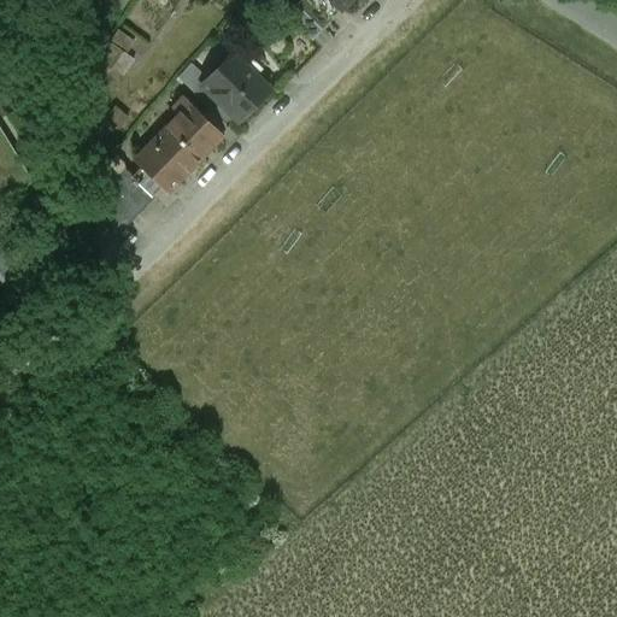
[(341,10),(330,0),(298,0),(295,4),(301,9),(322,29),(341,10)]
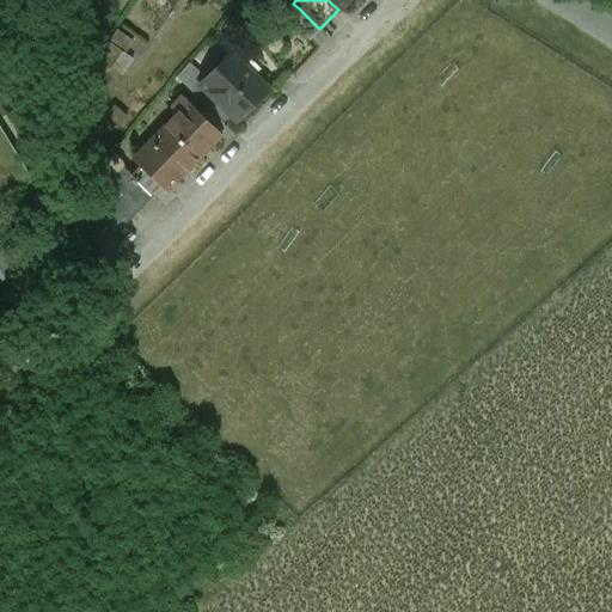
[(308,40),(319,29),(299,8),(288,19),(308,40)]
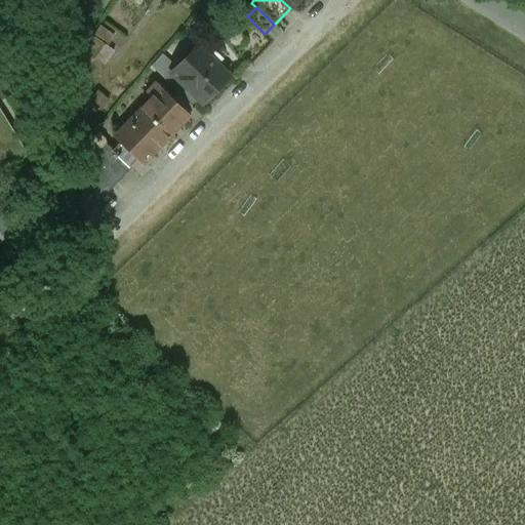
[(101,25),(83,48),(104,64),(114,50),(107,44),(114,35),(101,25)]
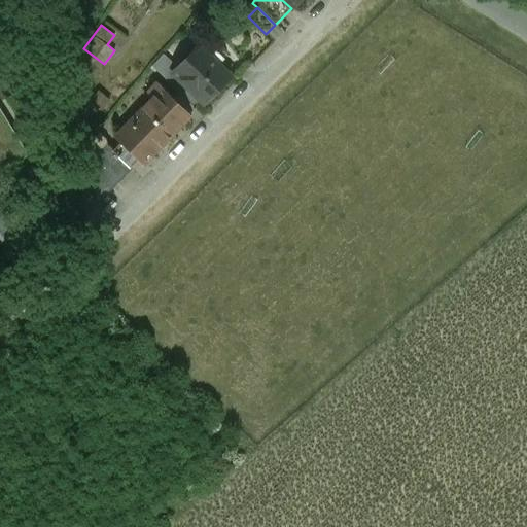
[(177,68),(173,72),(202,101),(204,103),(229,76),(218,66),(210,58),(198,46),(177,68)]
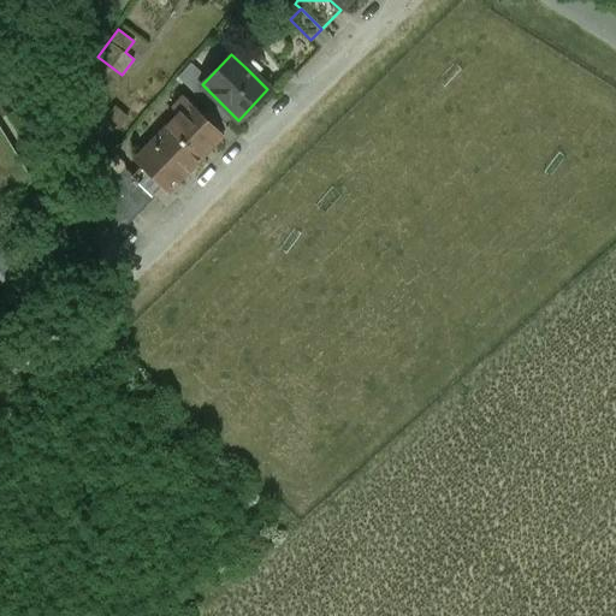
[(177,78),(208,108),(227,126),(236,118),(202,84),(207,80),(190,64),(177,78)]
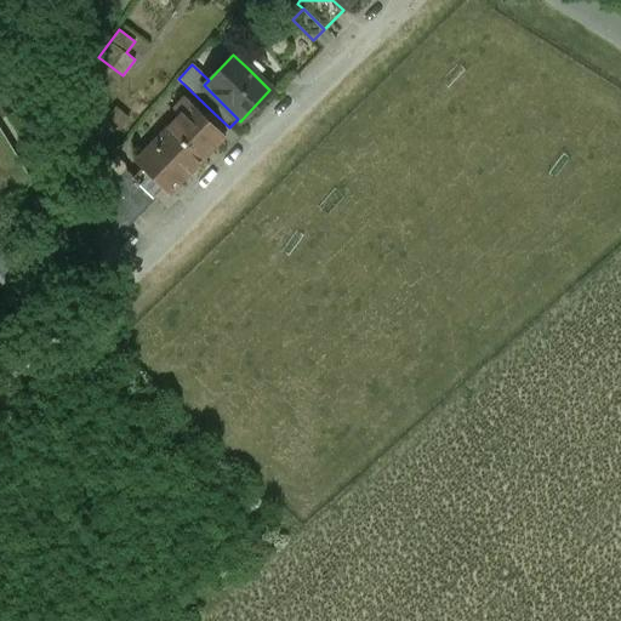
[(251,64),(248,68),(257,78),(261,74),(251,64)]
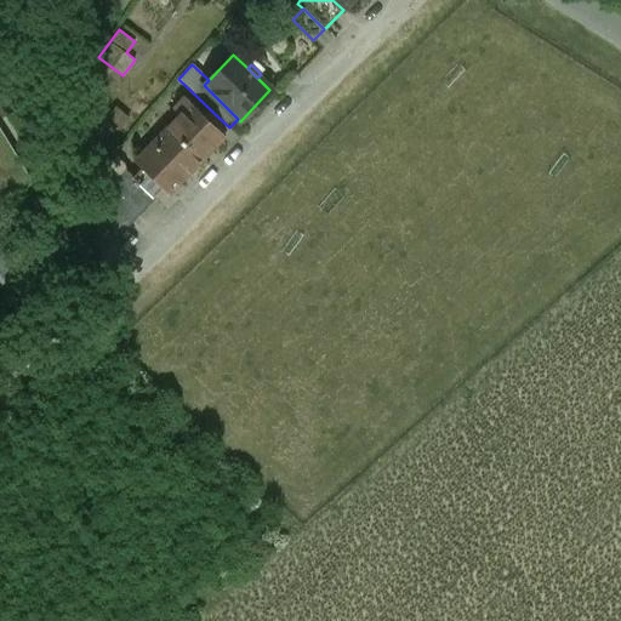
[(175,109),(180,115),(136,161),(169,193),(223,137),(222,137),(203,118),(184,100),(175,109)]
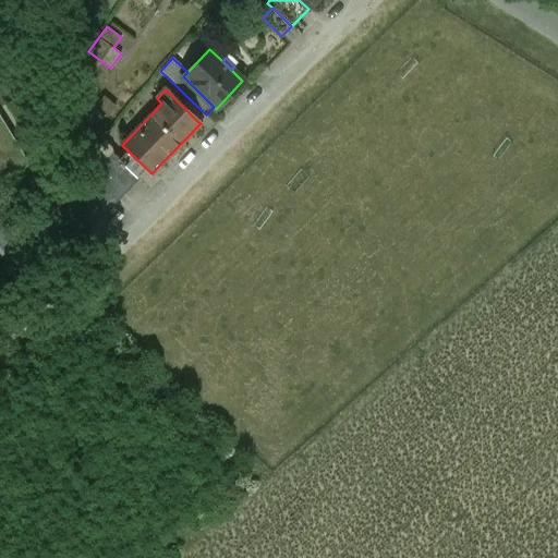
[(102,96),(94,106),(106,117),(114,107),(102,96)]
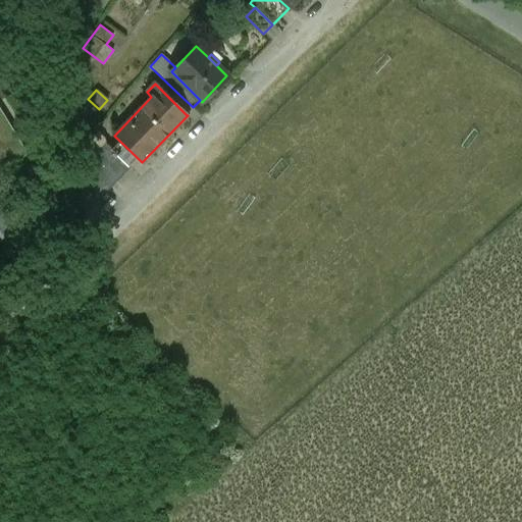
[(170,99),(187,115),(193,107),(176,92),(170,99)]
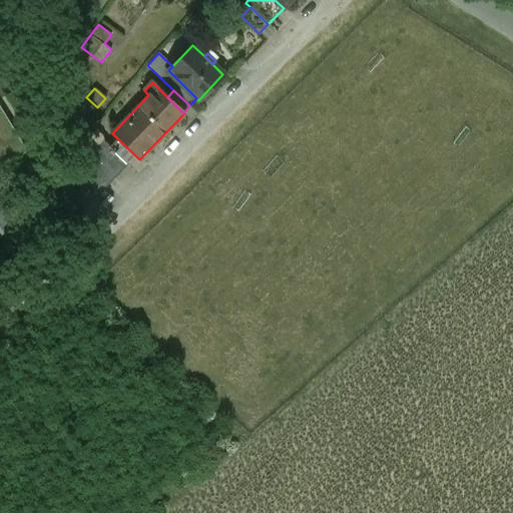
[(0,111),(0,163),(23,149),(0,111)]
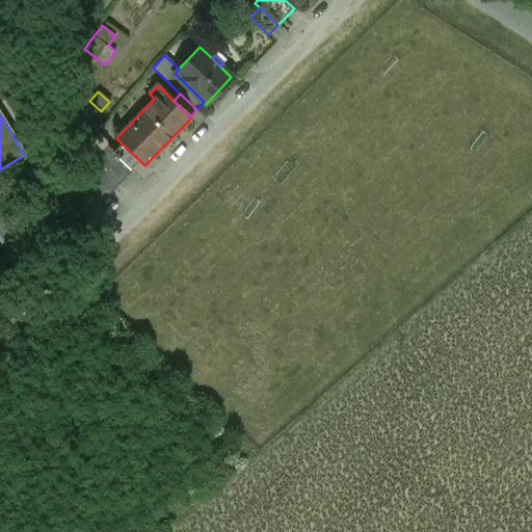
[(132,169),(106,144),(89,162),(97,206),(132,169)]
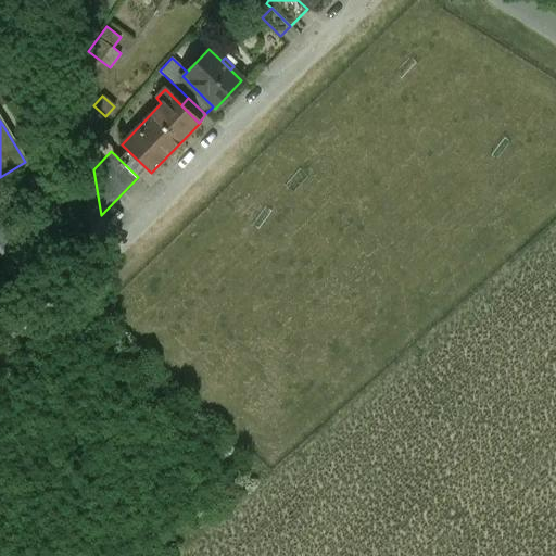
[(72,206),(61,209),(62,218),(73,216),(72,206)]
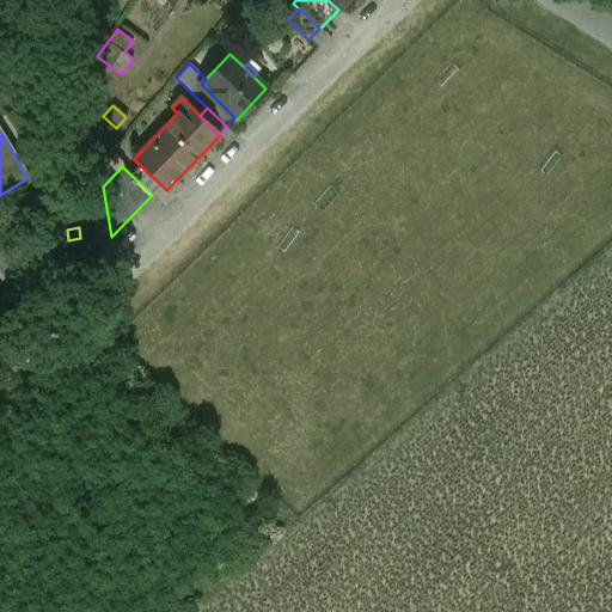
[(0,242),(0,282),(18,270),(0,242)]
